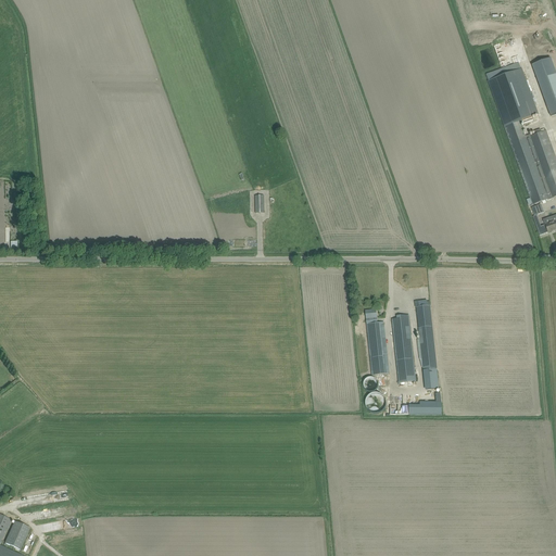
[(555,81),(548,61),(530,67),(547,116),(555,112),(555,81)]
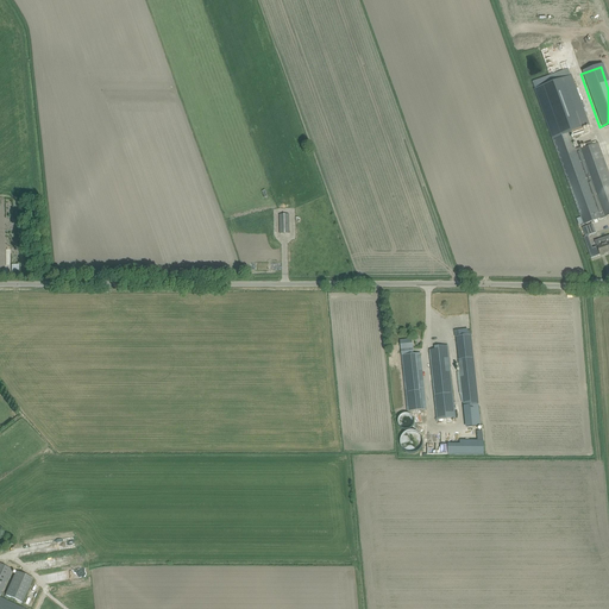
[(571,75),(534,89),(583,225),(608,215),(608,173),(598,143),(578,151),(577,149),(575,150),(569,132),(589,125),(571,75)]
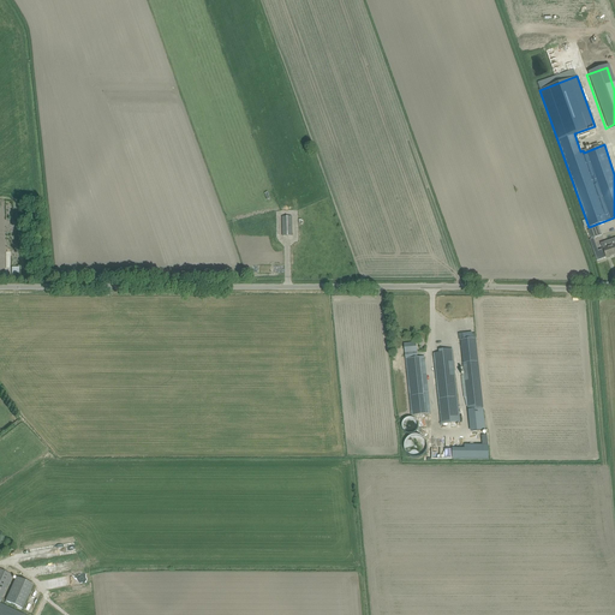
[(282,216),(282,231),(282,237),(292,236),(292,216),(282,216)]
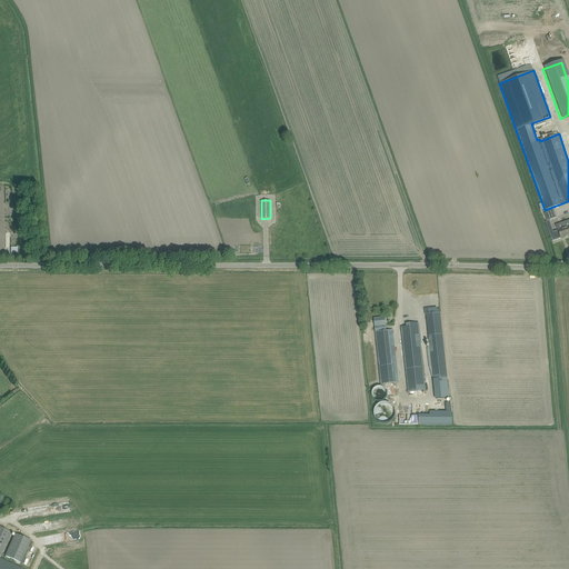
[(558,230),(559,233),(561,239),(568,236),(568,226),(562,229),(562,228),(558,229),(558,230)]
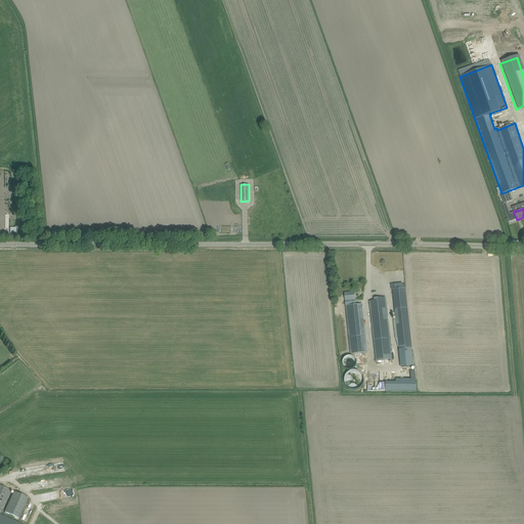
[(509,211),(505,212),(506,215),(509,222),(517,220),(515,215),(514,212),(510,214),(509,211)]
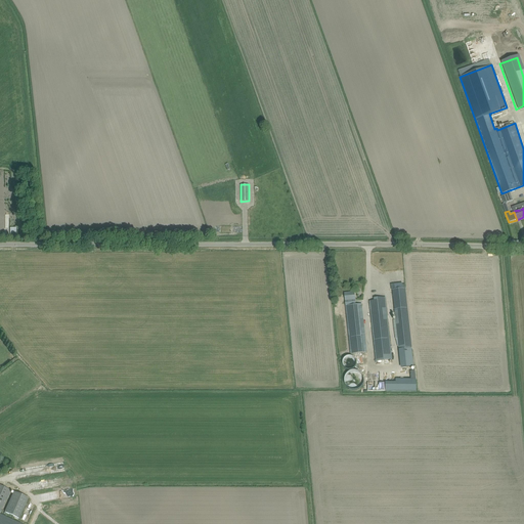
[(0,228),(0,229),(4,234),(9,229),(5,224),(0,228)]
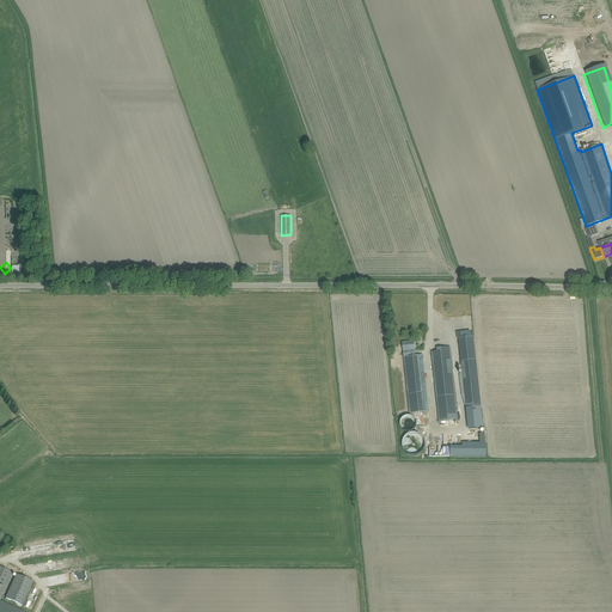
[(473,337),(459,338),(459,344),(463,374),(459,374),(461,396),(465,395),(466,408),(481,405),(473,337)]
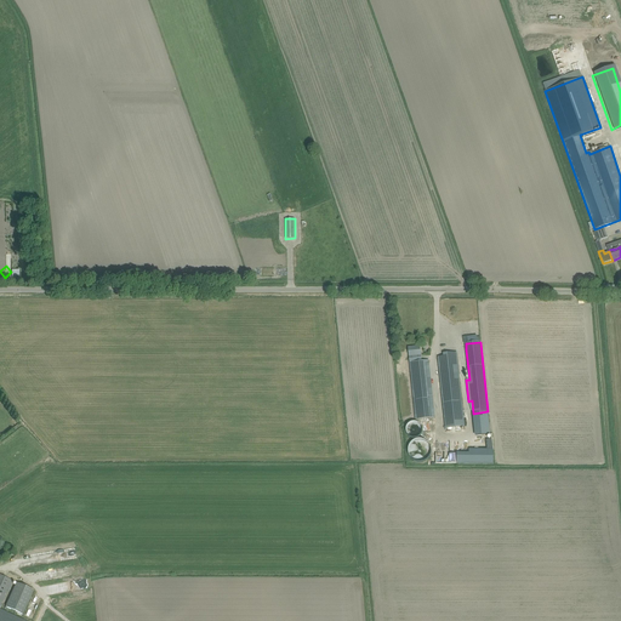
[(421,355),(420,346),(408,347),(409,357),(421,355)]
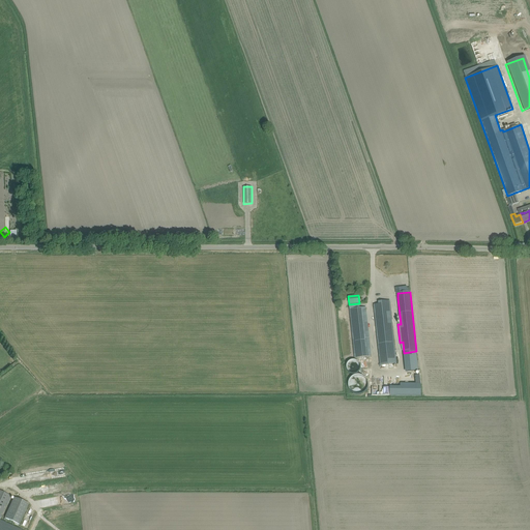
[(374,306),(375,312),(379,365),(395,364),(389,301),(378,302),(379,306),(377,306),(377,304),(374,304),(374,306)]
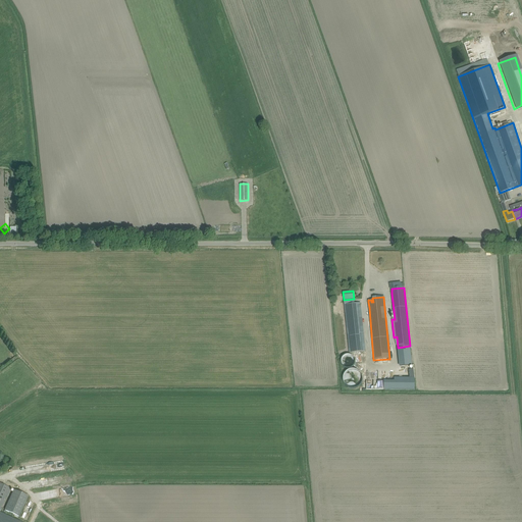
[(366,350),(365,350),(360,303),(345,305),(350,353),(366,351),(366,350)]
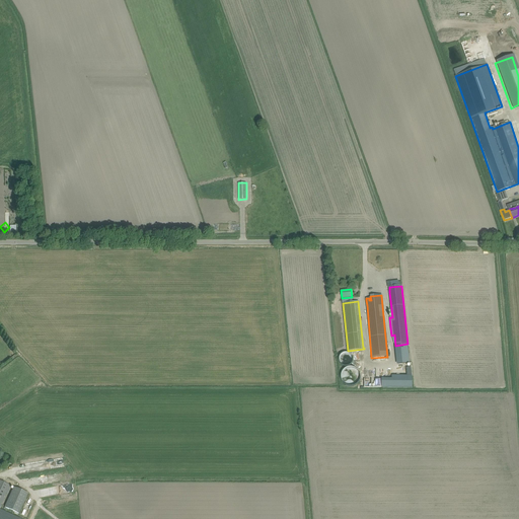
[(395,346),(397,364),(410,363),(408,344),(395,346)]
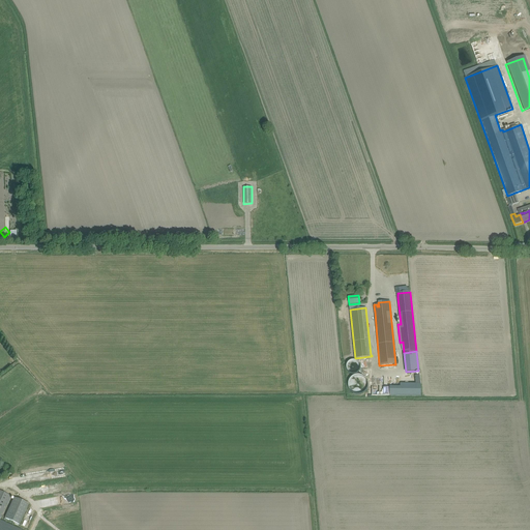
[(358,363),(358,360),(353,360),(353,363),(349,363),(349,370),(352,370),(352,372),(356,372),(356,367),(359,367),(359,363),(358,363)]
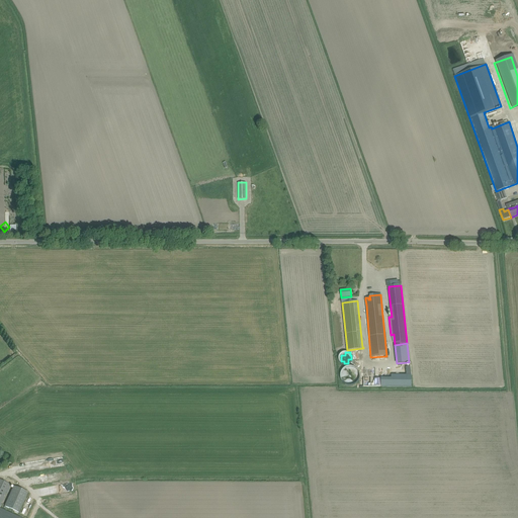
[(386,378),(386,386),(392,386),(409,386),(412,386),(412,375),(411,375),(392,375),(392,378),(386,378)]
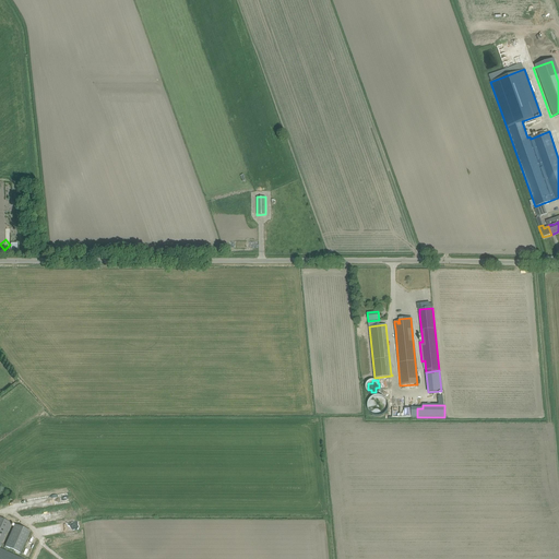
[(0,558),(20,558),(0,549),(0,546),(11,523),(0,518),(0,558)]
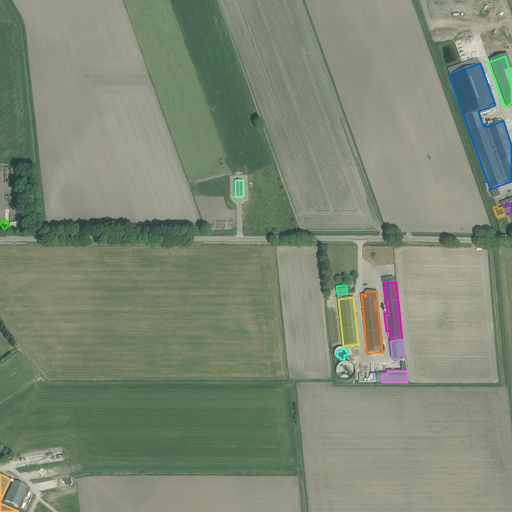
[(18,507),(27,486),(14,480),(5,500),(18,507)]
